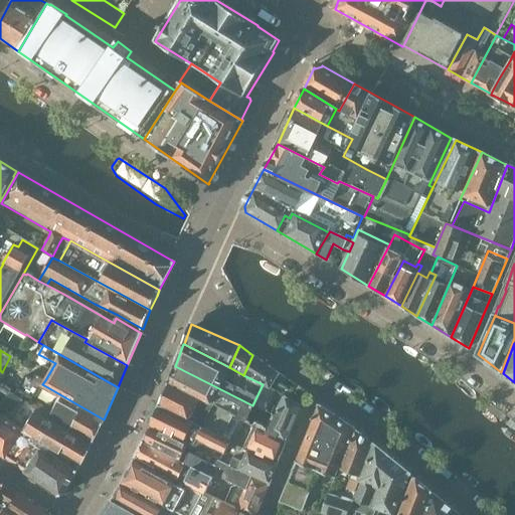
[(293,400),(300,388),(252,355),(243,375),(263,384),(285,396),(293,400)]
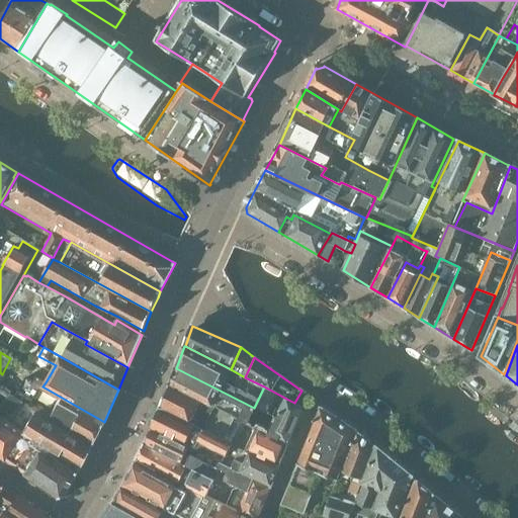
[(286,399),(264,386),(254,408),(176,368),(170,384),(235,418),(269,433),(286,399)]
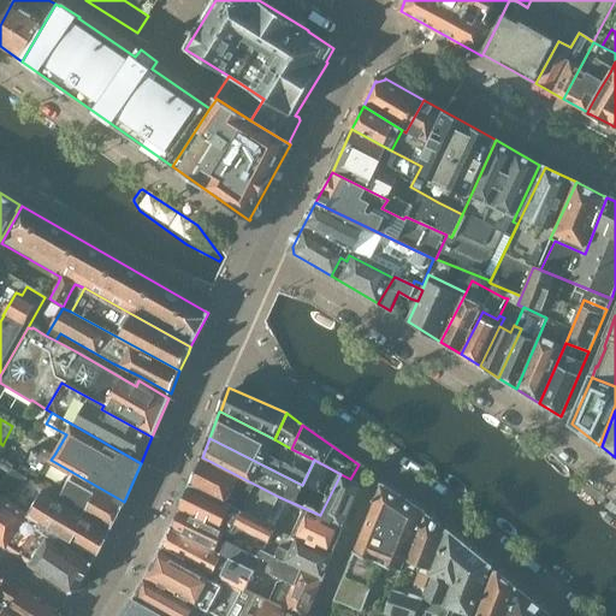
[(35,483),(33,487),(110,532),(124,502),(51,460),(54,455),(43,449),(40,455),(30,450),(17,472),(35,483)]
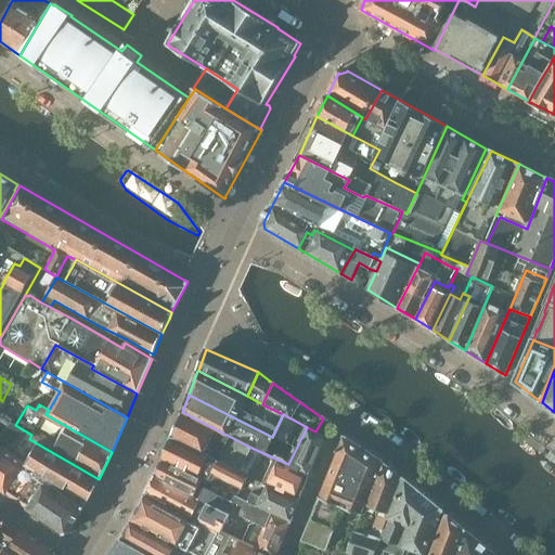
[(252,448),(182,412),(171,438),(257,480),(261,472),(244,463),(252,448)]
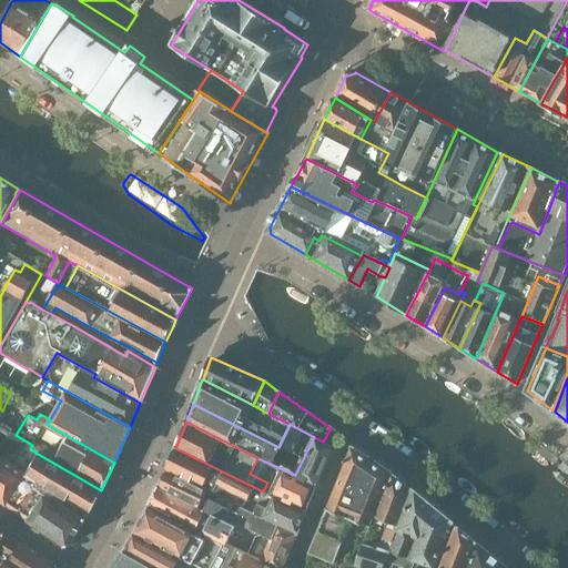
[(331,428),(323,442),(314,437),(295,476),(317,485),(338,434),(331,427),(331,428)]
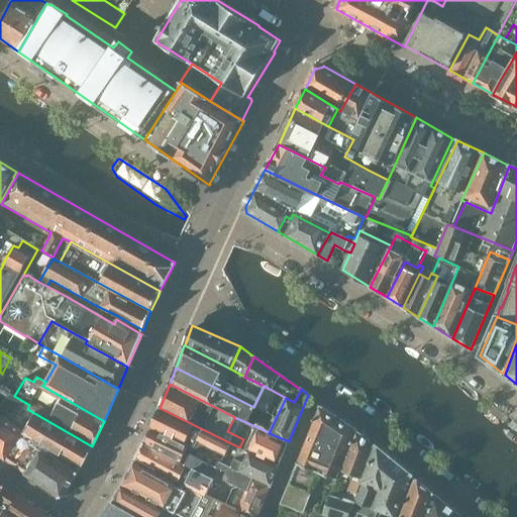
[(79,473),(92,446),(27,409),(29,405),(14,396),(10,393),(6,399),(0,408),(0,416),(22,433),(19,438),(23,441),(43,453),(42,455),(58,464),(60,460),(79,473)]
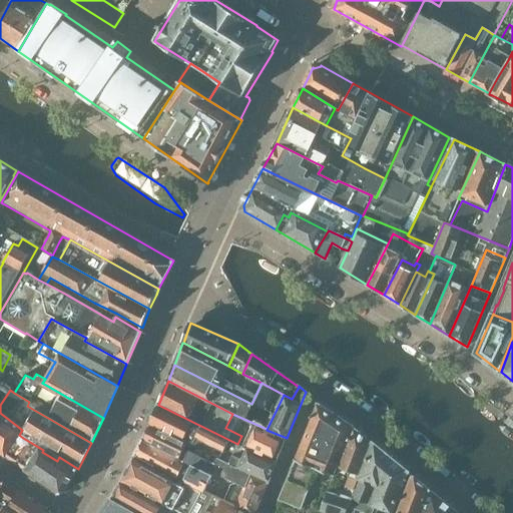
[(354,428),(318,404),(315,412),(313,415),(311,418),(311,422),(296,459),(279,500),(302,510),(317,470),(335,478),(339,468),(339,467),(354,428)]
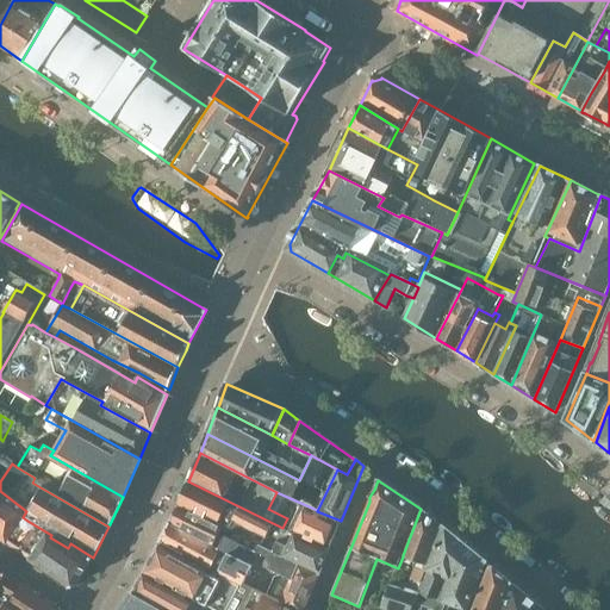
[(291,531),(282,528),(188,481),(179,505),(244,537),(259,546),(279,555),(291,531)]
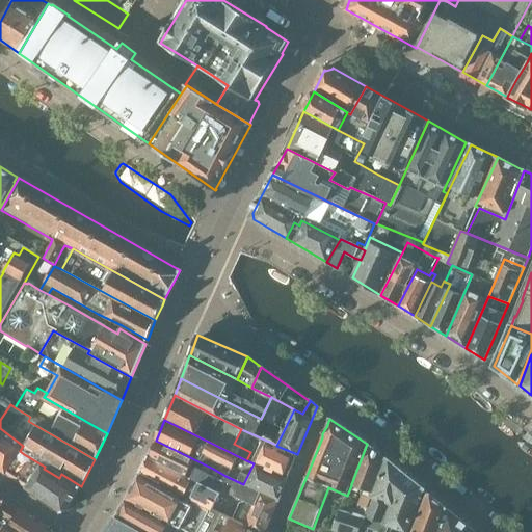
[(20,451),(23,446),(0,428),(0,470),(5,474),(20,451)]
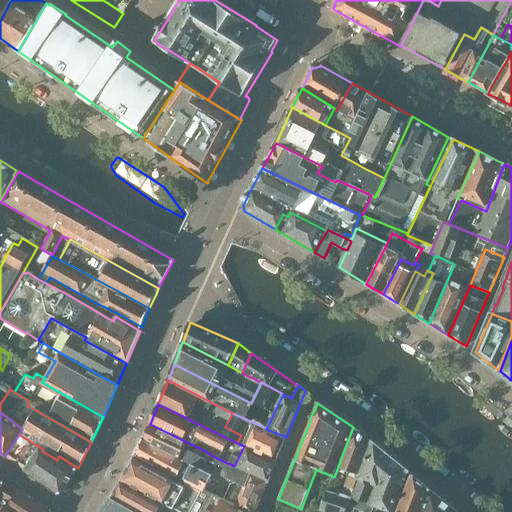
[(286,437),(266,429),(266,428),(232,413),(225,427),(241,435),(237,443),(244,446),(277,462),(286,437)]
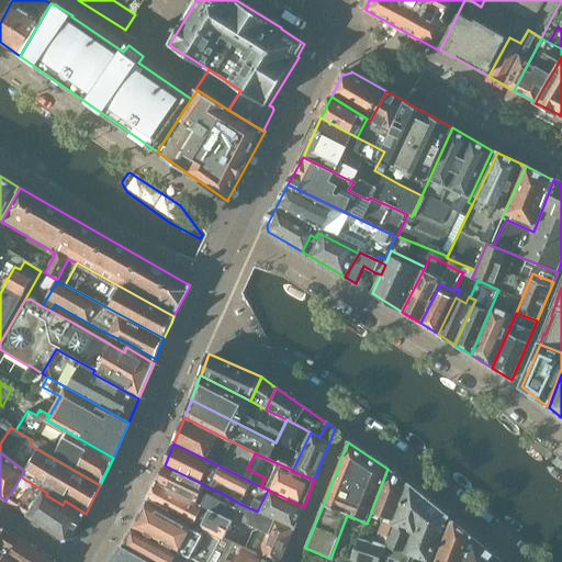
[(225,495),(165,465),(156,482),(200,503),(203,495),(235,509),(238,503),(225,495)]
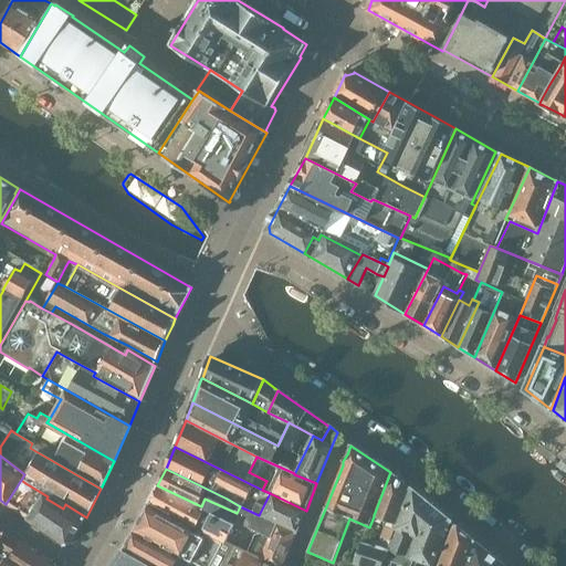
[(411,489),(390,472),(374,515),(377,517),(375,522),(386,525),(378,546),(376,546),(376,549),(386,553),(411,489)]
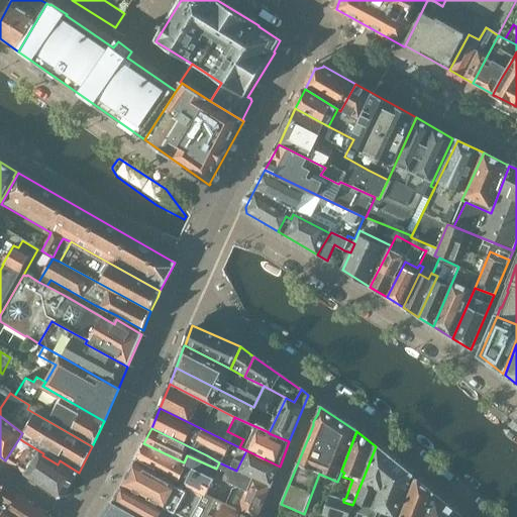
[(5,460),(60,498),(67,495),(79,473),(60,460),(58,464),(42,455),(43,453),(23,441),(19,438),(5,460)]
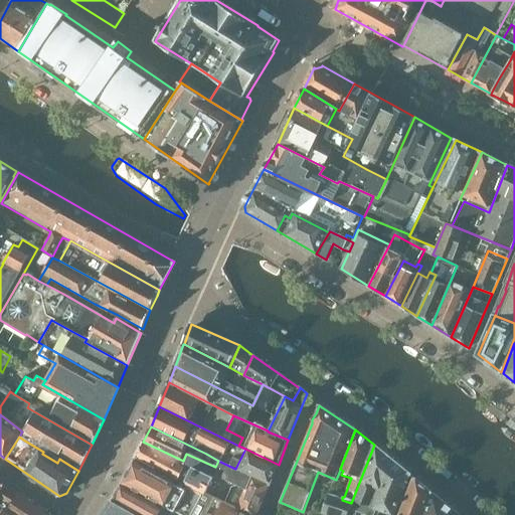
[(183,461),(143,442),(136,458),(205,494),(213,477),(235,487),(227,504),(251,514),(258,514),(270,487),(235,469),(218,461),(215,467),(186,454),(183,461)]
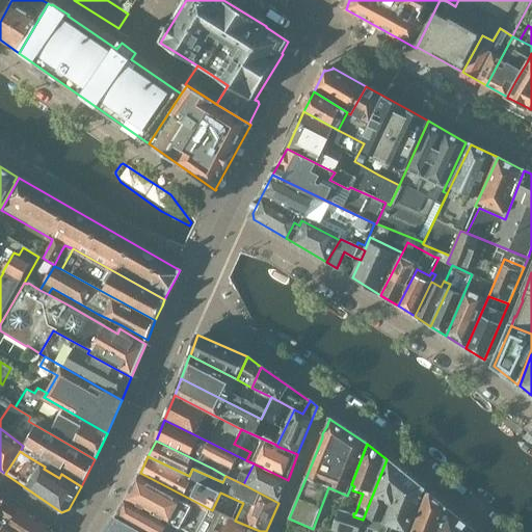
[(406,531),(424,490),(387,459),(363,520),(353,516),(339,510),(329,531),(369,531),(370,531),(373,531),(391,531),(393,528),(402,531),(406,531)]
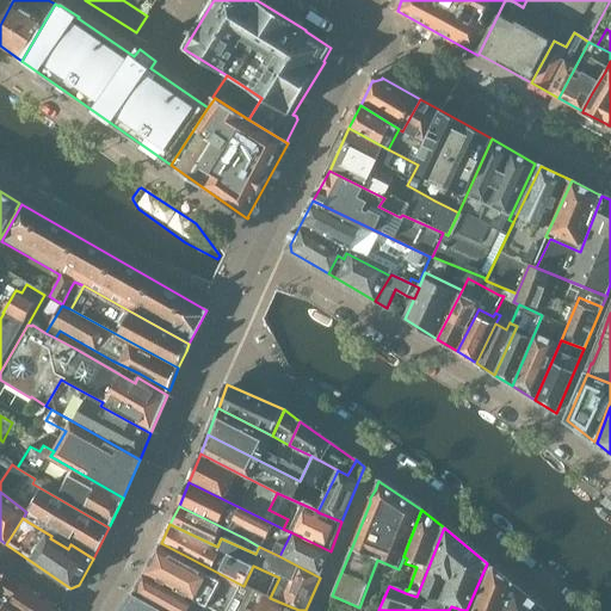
[(320,576),(331,551),(291,532),(279,556),(320,576)]
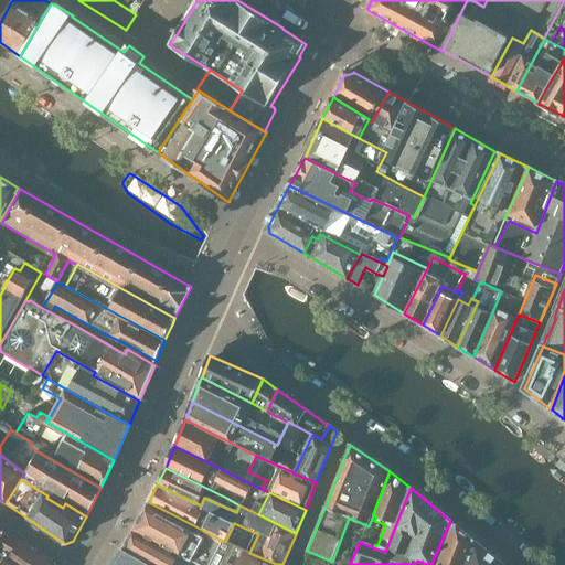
[(212,541),(147,505),(134,531),(192,564),(194,561),(193,560),(202,542),(209,547),(212,541)]
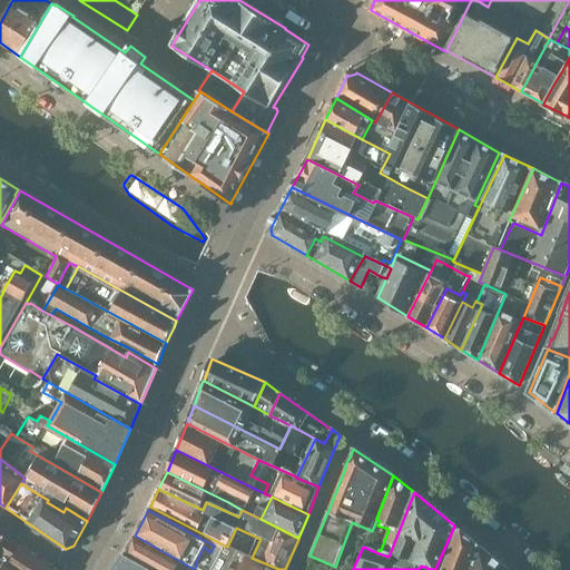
[(469,569),(479,547),(459,530),(443,569),(469,569)]
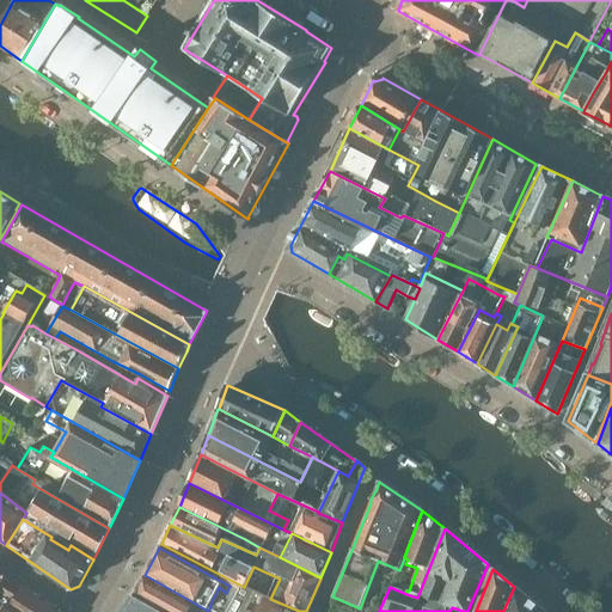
[(210,611),(208,611),(145,575),(134,594),(165,611),(210,611)]
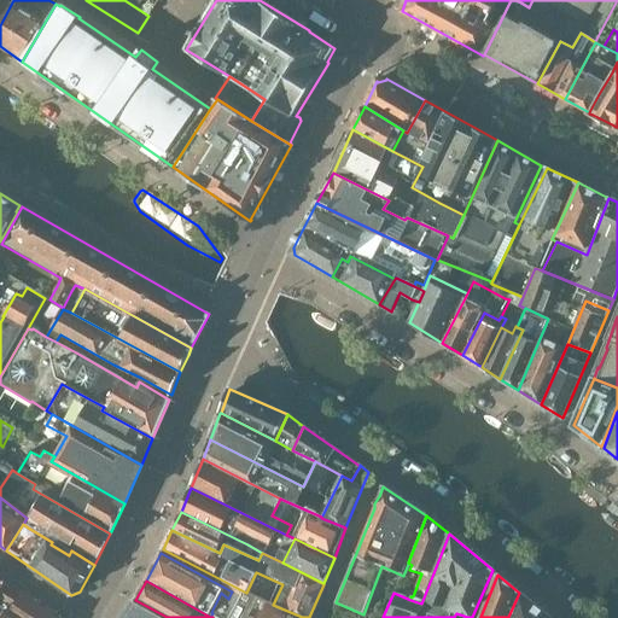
[(60,617),(6,582),(0,590),(0,617),(7,608),(22,617),(60,617)]
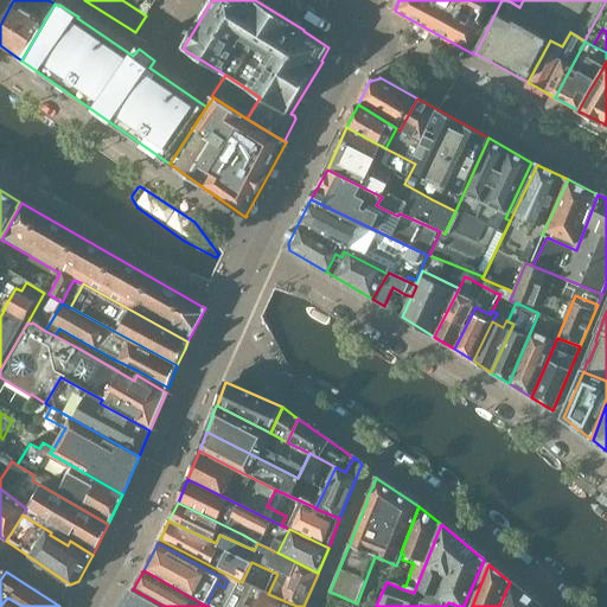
[(541,606),(510,582),(499,606),(541,606)]
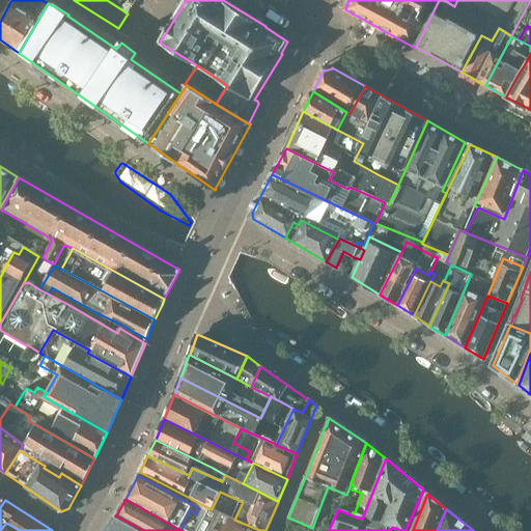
[(222,514),(213,530),(256,530),(234,520),(222,514)]
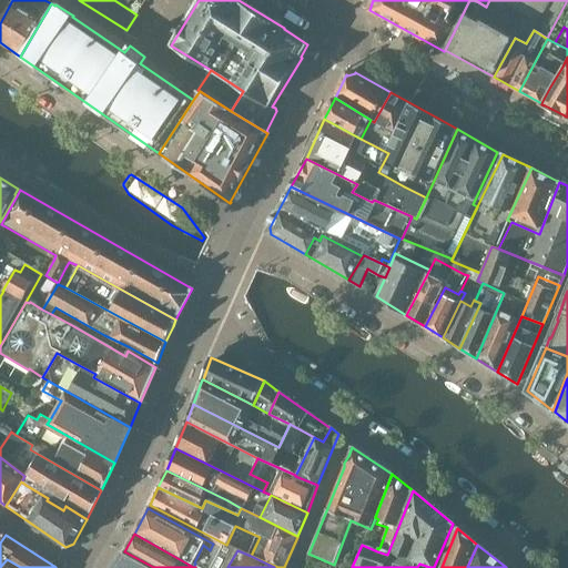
[(113,567),(153,567),(124,551),(113,567)]
